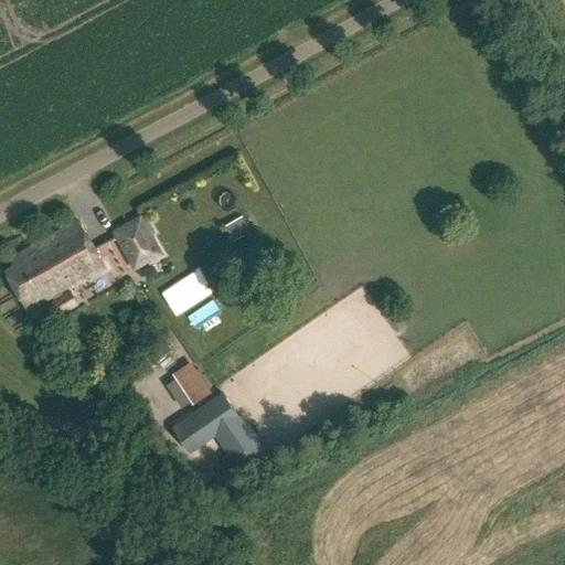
[(225,225),(235,242),(249,233),(241,217),(225,225)]
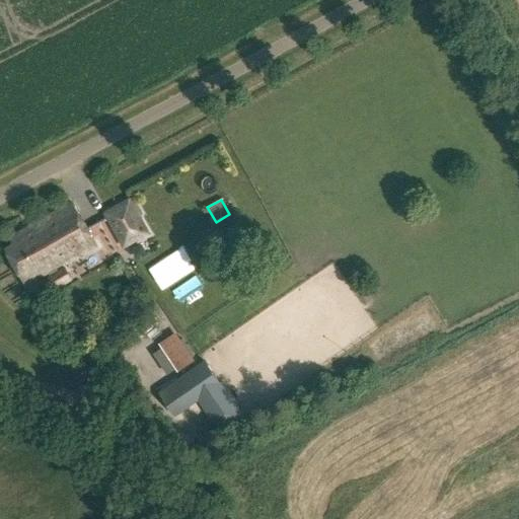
[(133,201),(106,214),(124,245),(136,238),(137,241),(148,235),(137,216),(140,215),(133,201)]
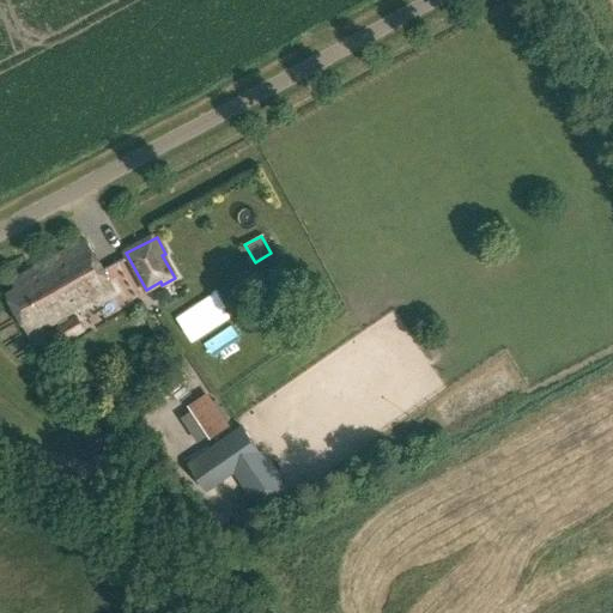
[(59,332),(65,343),(85,332),(78,320),(70,325),(66,317),(114,292),(85,242),(13,281),(17,290),(6,296),(30,339),(56,323),(60,331),(59,332)]
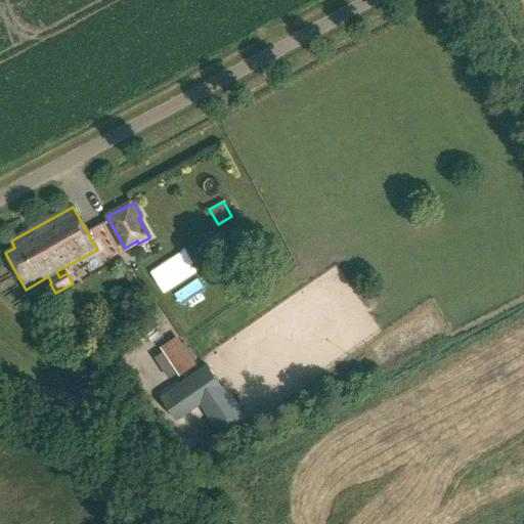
[(163,348),(179,374),(193,364),(176,339),(163,348)]
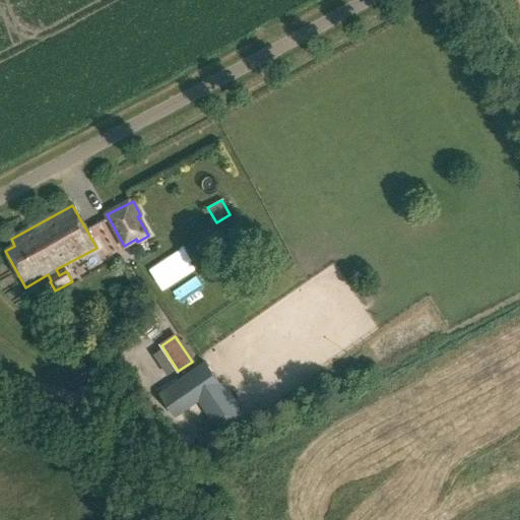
[(242,415),(205,363),(159,394),(175,415),(199,398),(221,430),(242,415)]
